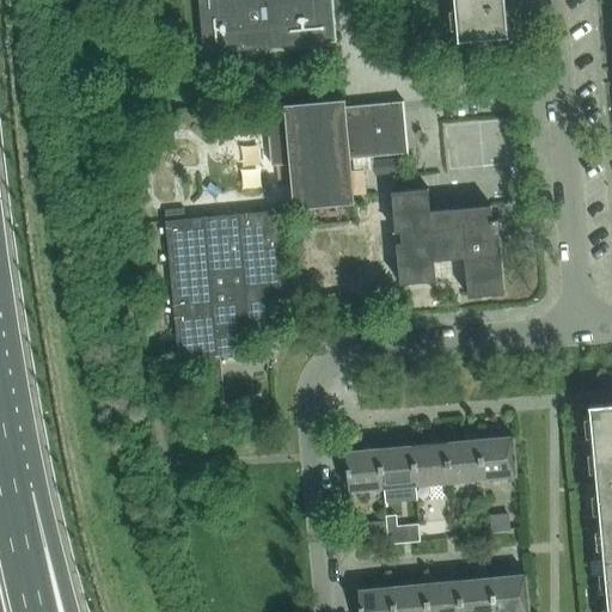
[(199,0),(203,55),(337,43),(332,0),(199,0)]
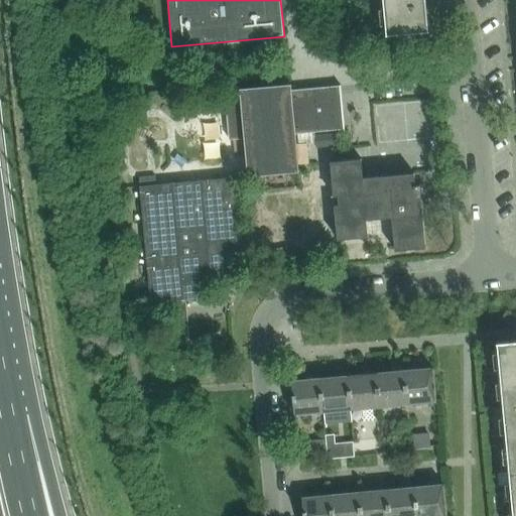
[(429,31),(425,0),(382,0),(386,35),(429,31)]
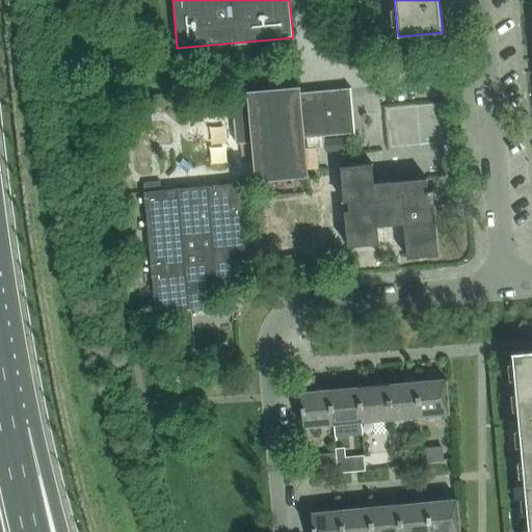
[(248,99),(232,100),(235,145),(251,143),(255,183),(308,178),(304,139),(355,135),(350,88),(349,88),(349,89),(299,94),(298,89),(299,88),(299,87),(247,91),(247,94),(248,94),(248,99)]
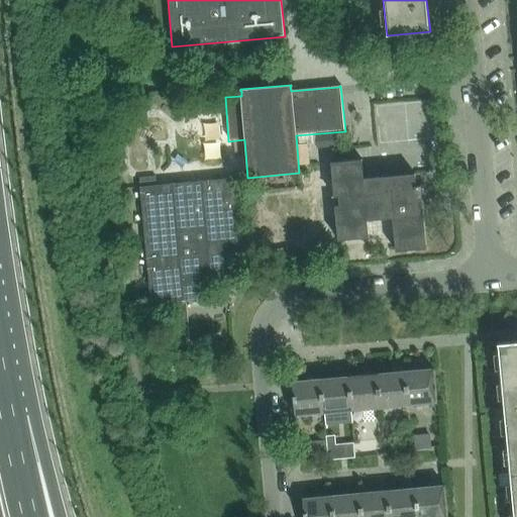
[(333,135),(316,136),(316,148),(334,147),(333,135)]
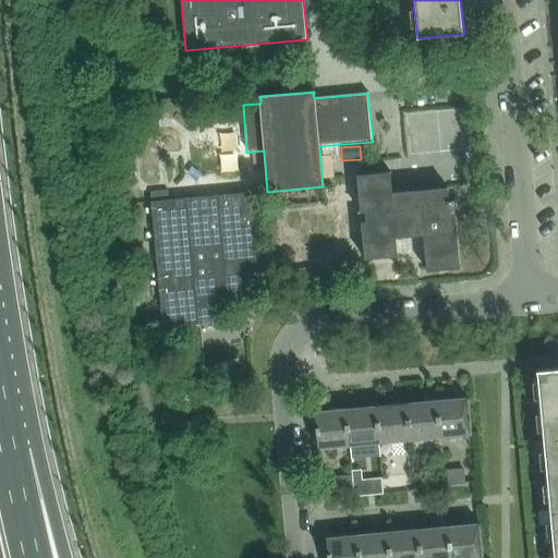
[(390,172),(356,176),(365,261),(399,257),(398,239),(423,237),(426,271),(460,268),(453,199),(448,201),(447,187),(392,193),(390,172)]
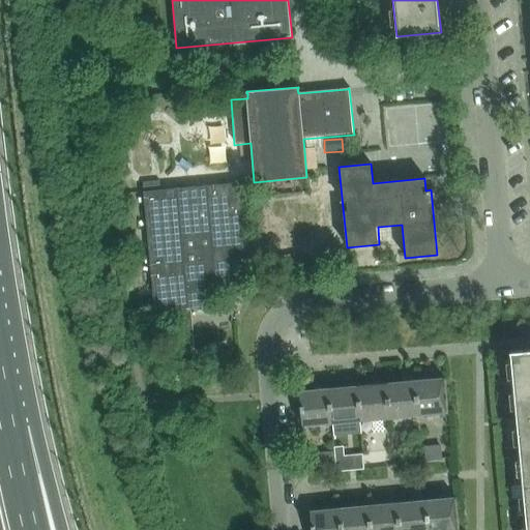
[(159,181),(142,183),(143,192),(160,189),(159,181)]
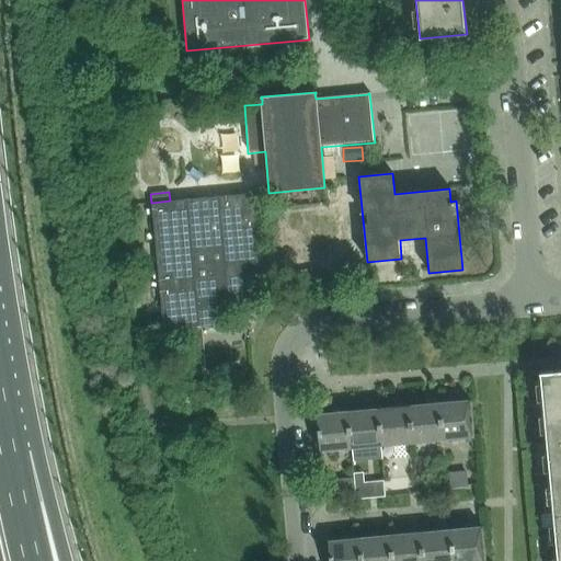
[(163,329),(181,328),(222,323),(219,289),(227,289),(228,298),(262,295),(252,194),(151,204),(163,329)]
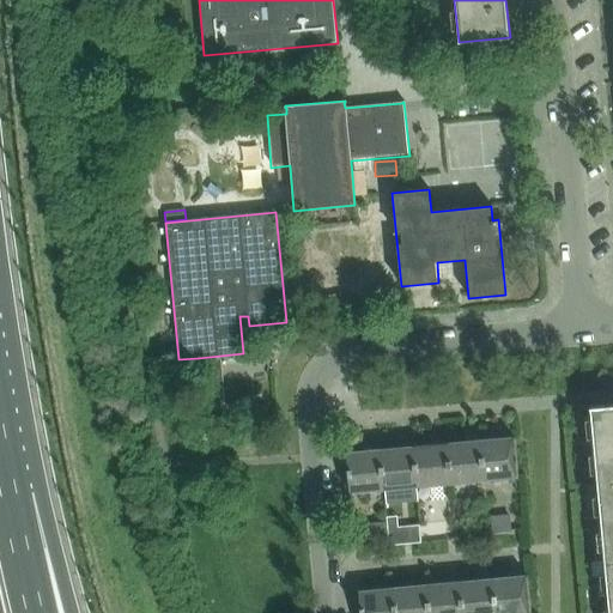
[(325,310),(338,309),(337,295),(322,297),(325,310)]
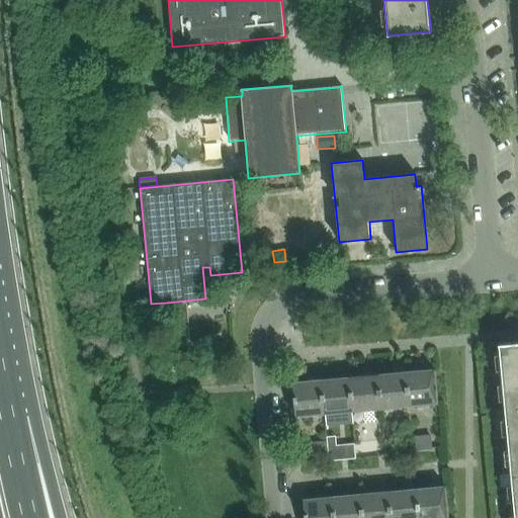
[(186,305),(174,306),(176,325),(187,324),(186,305)]
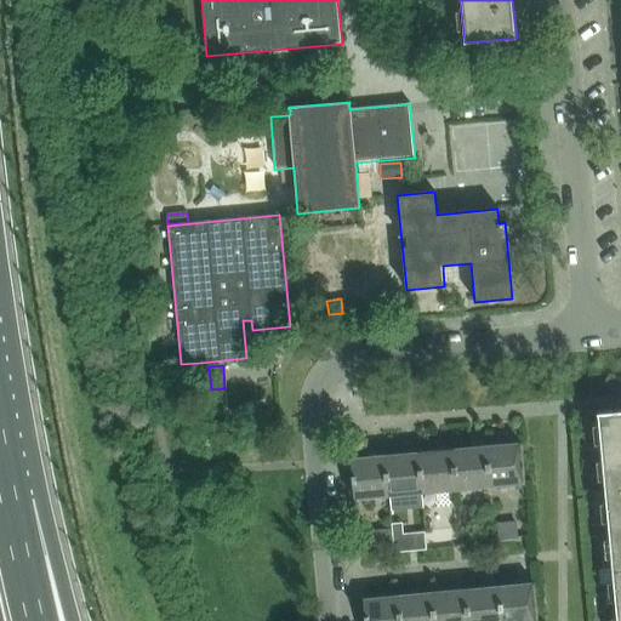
[(620,409),(597,412),(604,490),(620,489),(620,409)]
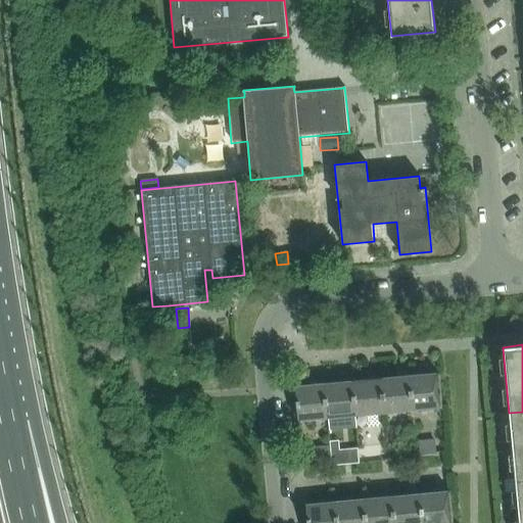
[(437,373),(408,375),(411,409),(440,406),(437,373)]
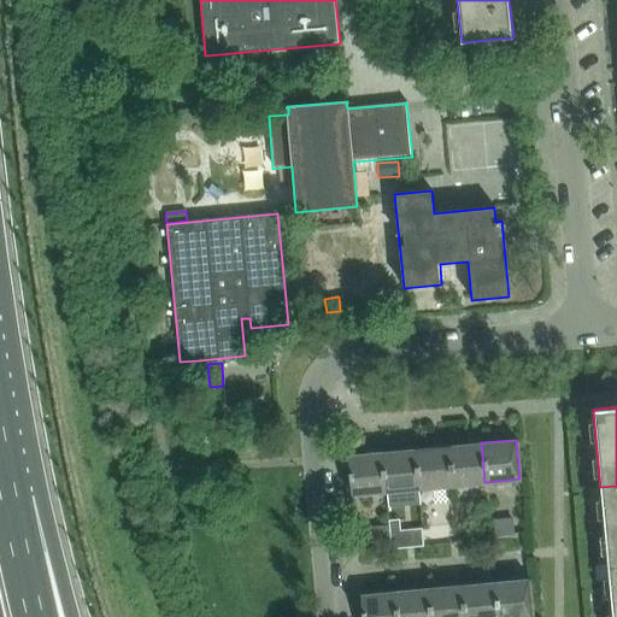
[(452,485),(485,482),(481,442),(448,446),(452,485)]
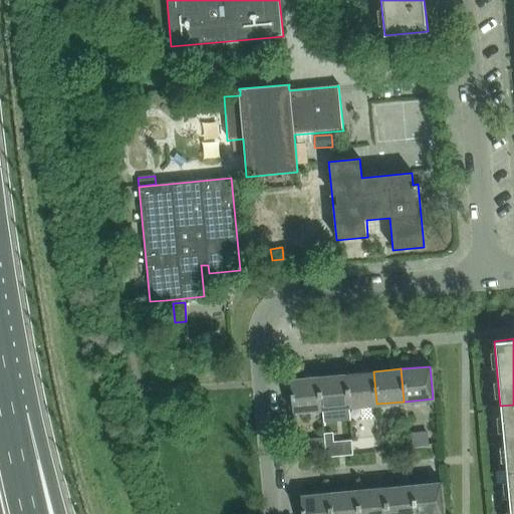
[(348,407),(376,404),(373,371),(345,374),(348,407)]
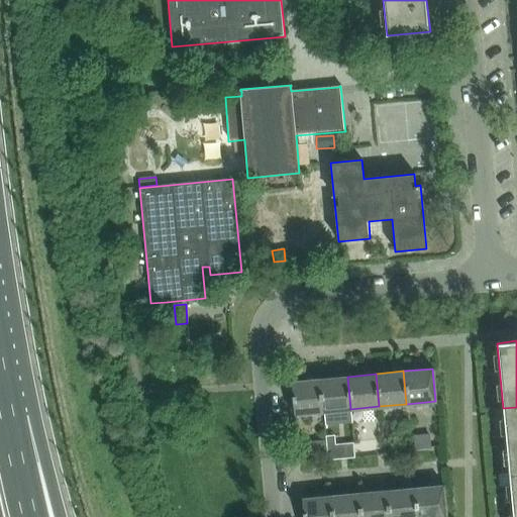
[(322,411),(350,409),(347,377),(319,379),(322,411)]
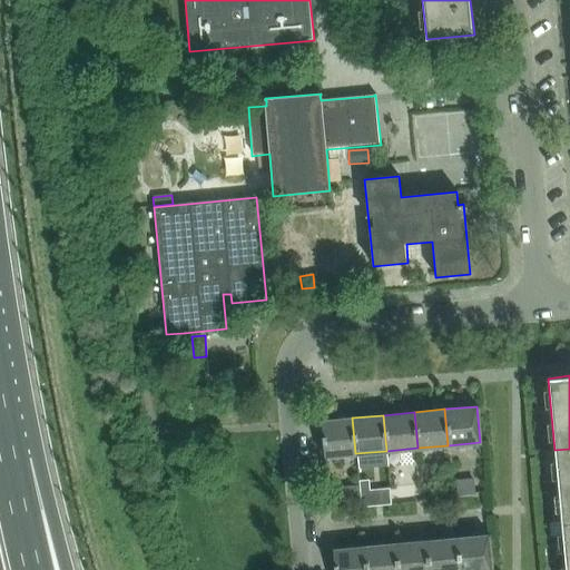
[(321,421),(324,457),(355,453),(352,418),(321,421)]
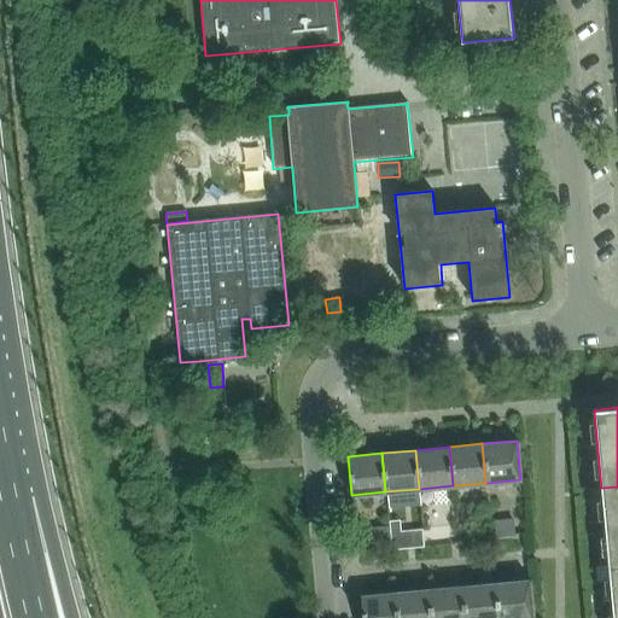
[(617,565),(617,487),(601,488),(608,566),(617,565)]
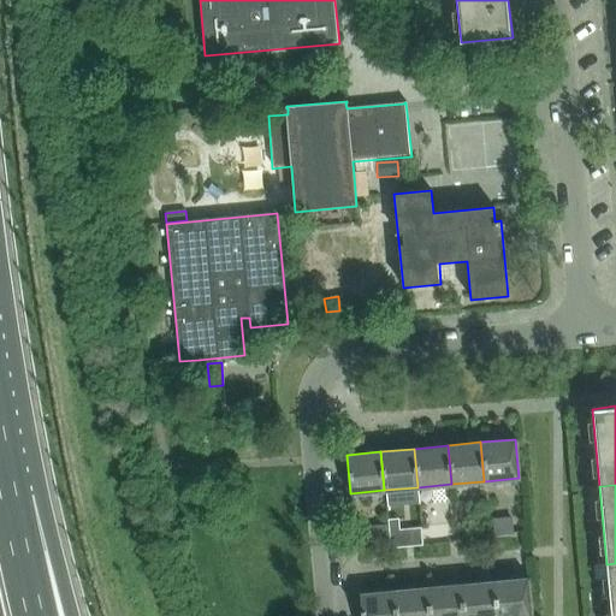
[(513,519),(492,520),(493,535),(514,534),(513,519)]
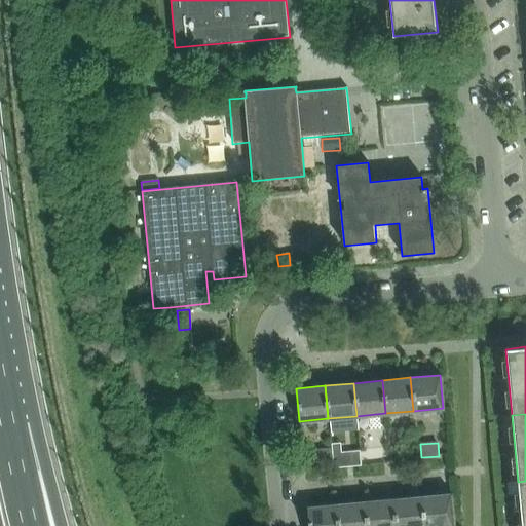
[(510,445),(498,446),(499,455),(511,454),(510,445)]
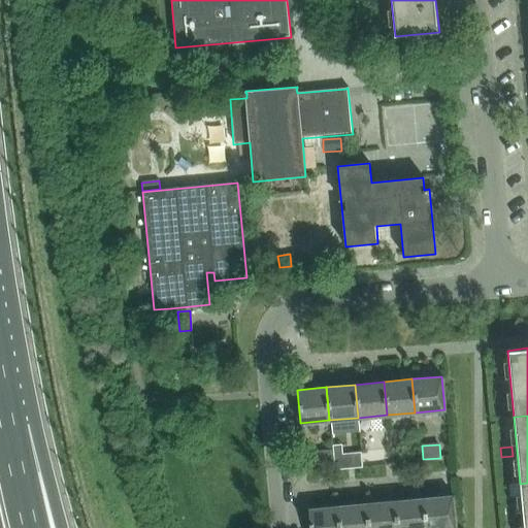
[(303,453),(305,472),(318,471),(316,452),(303,453)]
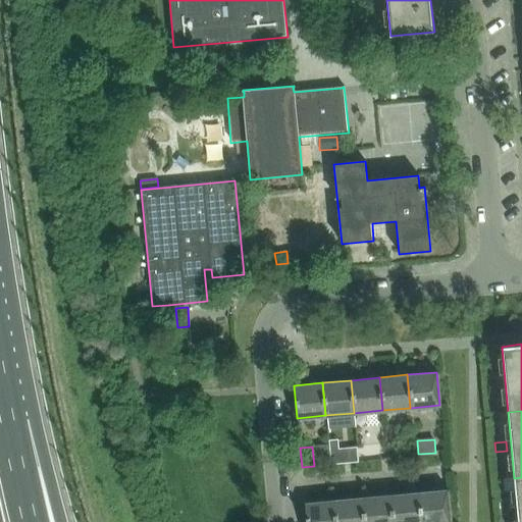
[(341,449),(329,450),(330,464),(342,463),(341,449)]
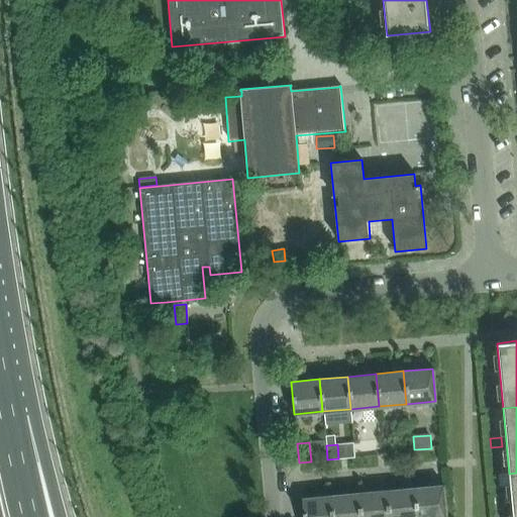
[(446,516),(443,486),(415,488),(417,516),(446,516)]
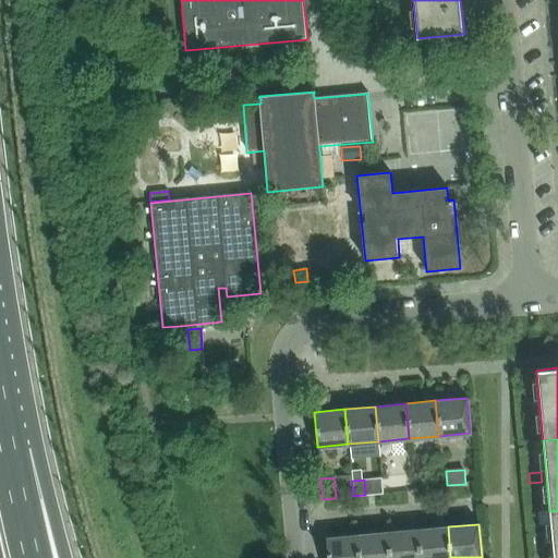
[(420,557),(450,557),(448,526),(417,530),(420,557)]
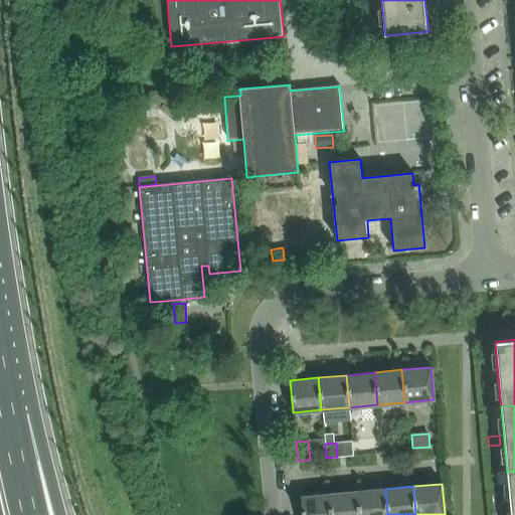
[(387,514),(385,489),(357,492),(359,514),(387,514)]
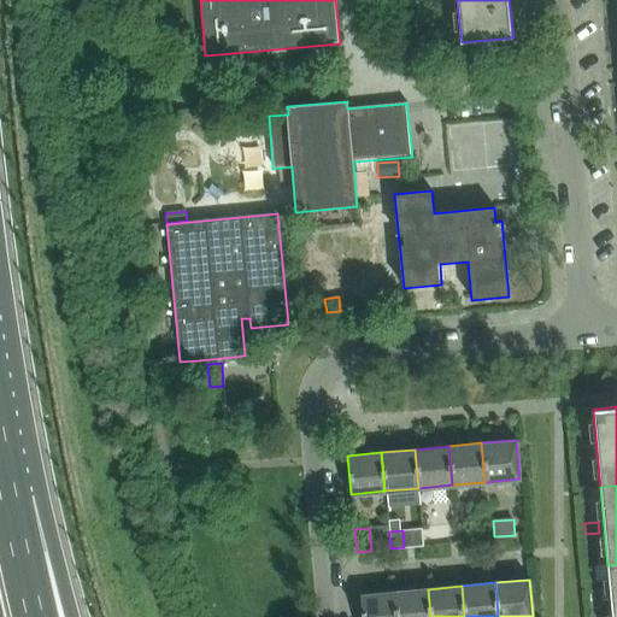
[(397,616),(430,616),(428,589),(394,592),(397,616)]
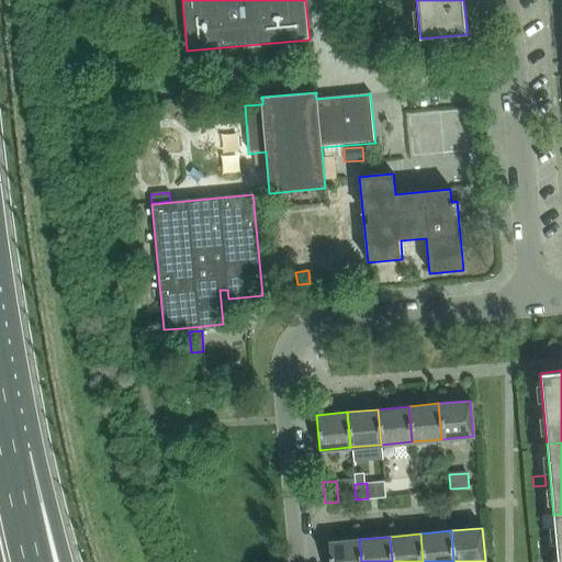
[(549,538),(537,539),(538,552),(550,551),(549,538)]
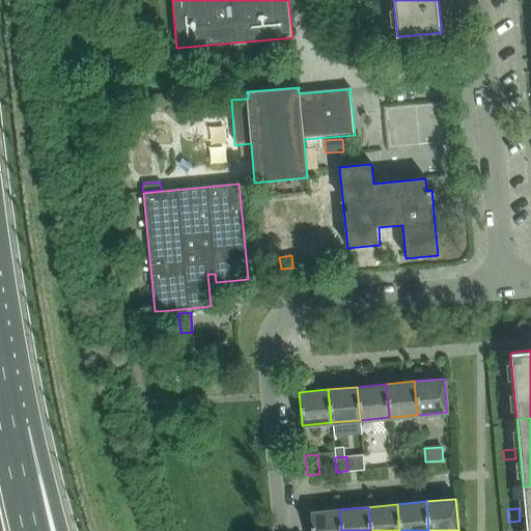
[(341,530),(339,509),(310,512),(311,530),(341,530)]
